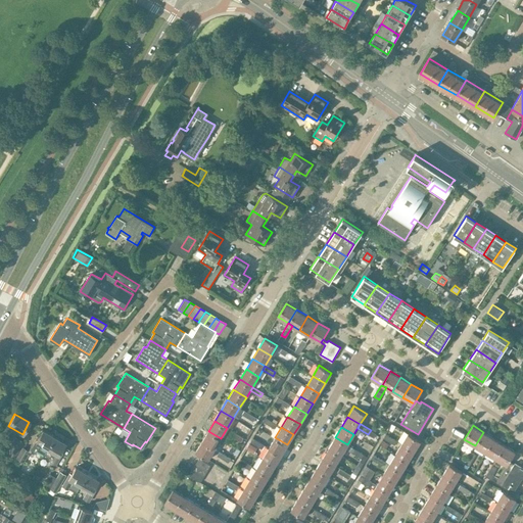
[(36,449),(44,454),(54,436),(42,430),(37,439),(35,438),(29,448),(34,452),(36,449)]
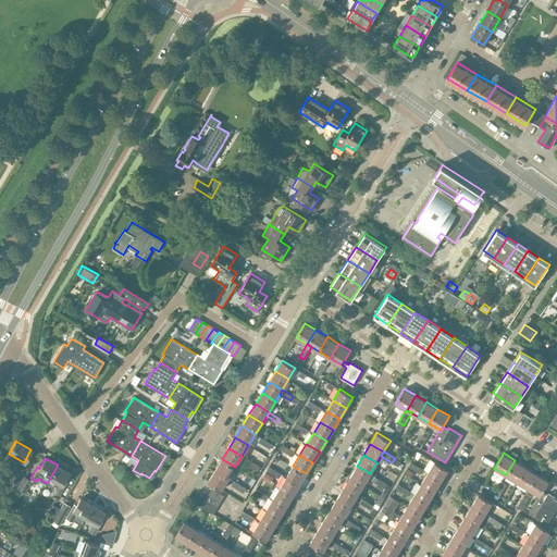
[(215,470),(229,478),(235,467),(222,459),(215,470)]
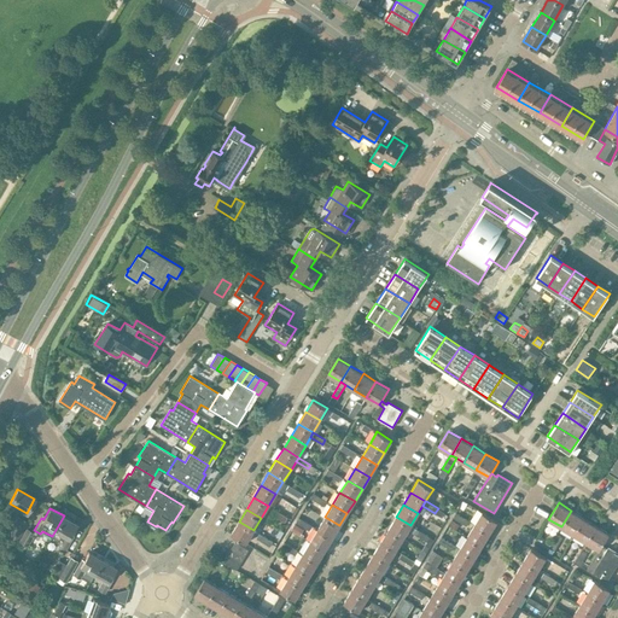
[(561,526),(573,535),(584,518),(571,511),(561,526)]
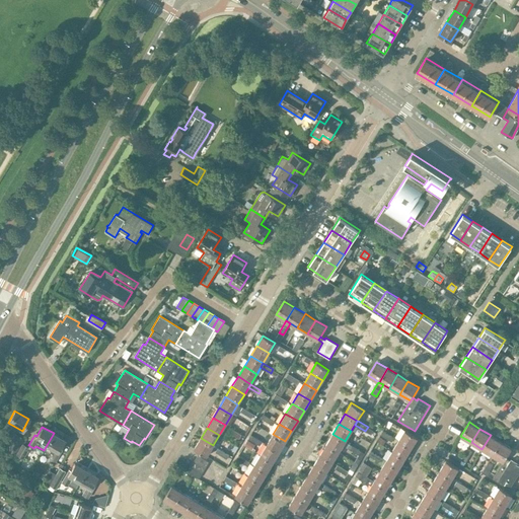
[(398,440),(411,448),(418,437),(404,430),(398,440)]
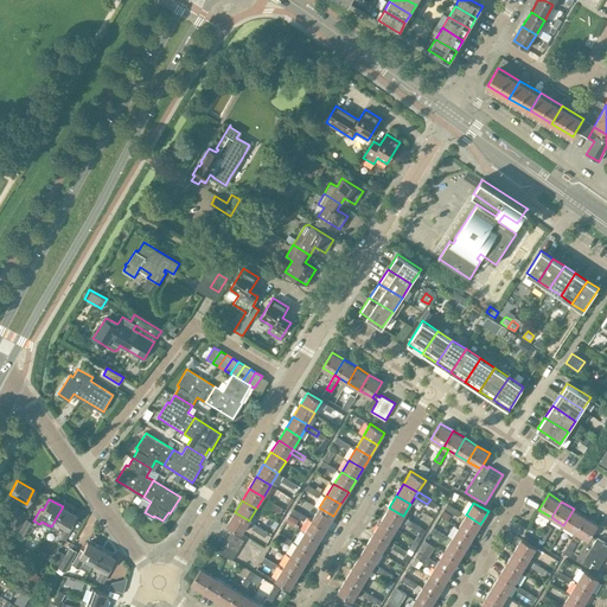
[(58,535),(64,538),(71,526),(69,525),(76,515),(63,506),(51,526),(59,531),(58,535)]
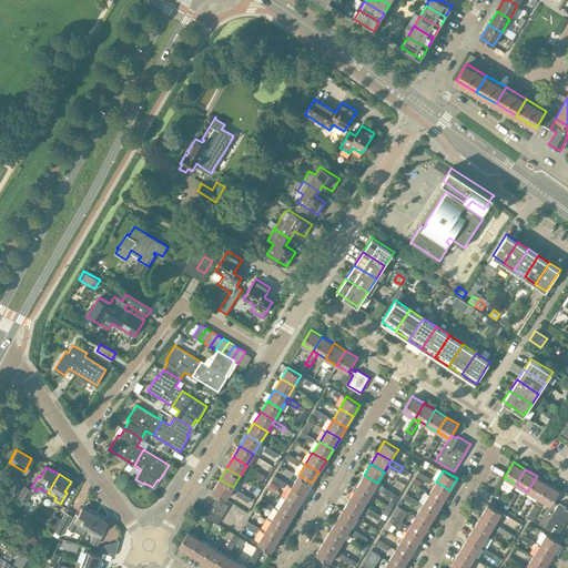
[(292,486),(305,495),(312,483),(298,475),(292,486)]
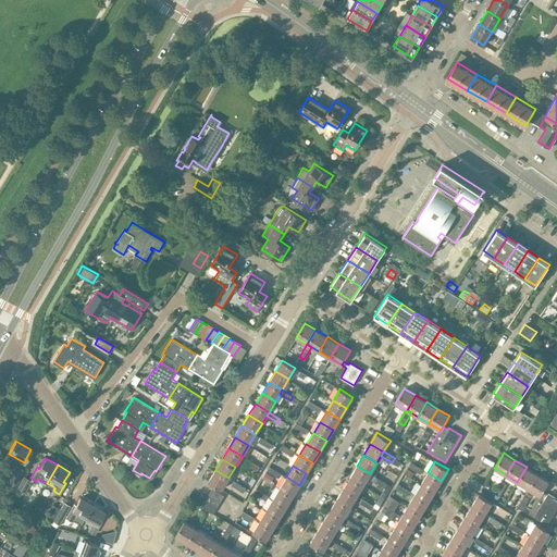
[(357,466),(350,477),(363,484),(370,473),(357,466)]
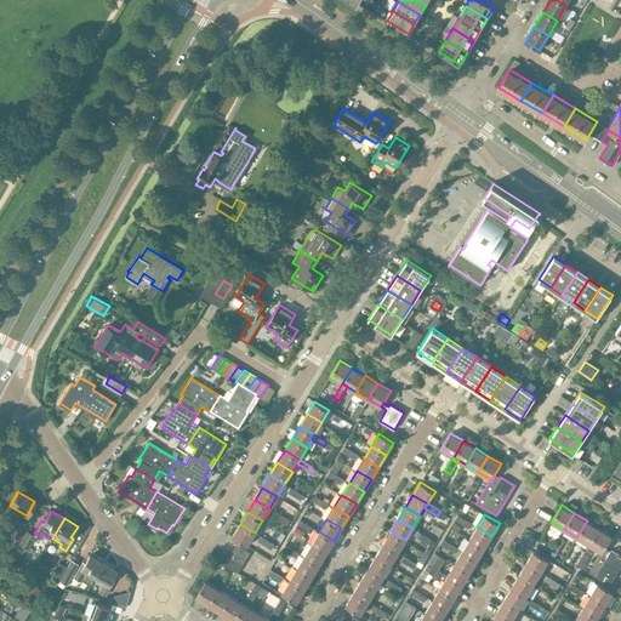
[(10,541),(16,545),(28,524),(21,520),(10,541)]
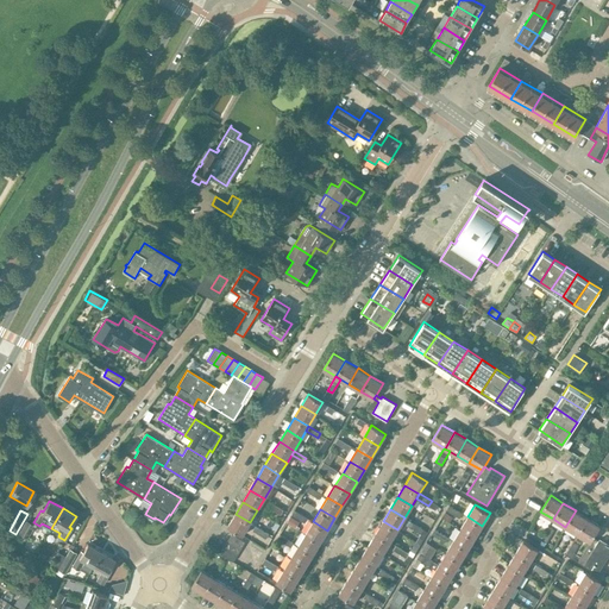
[(565,527),(578,534),(588,518),(576,510),(565,527)]
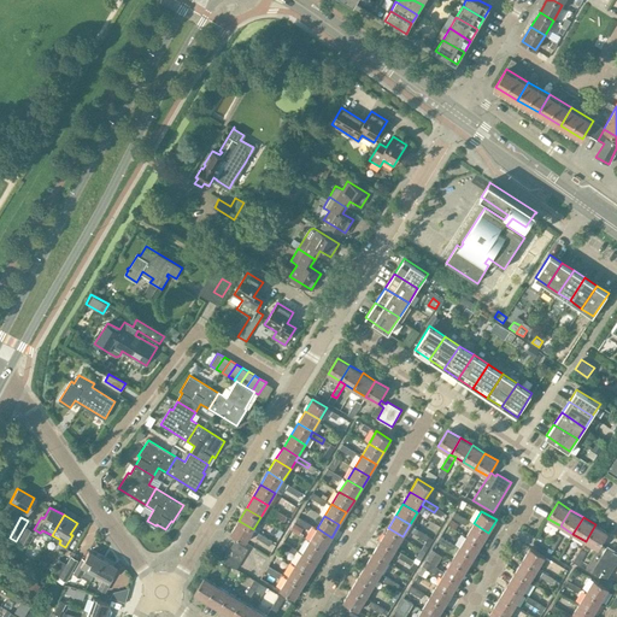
[(231,533),(246,542),(253,529),(239,521),(231,533)]
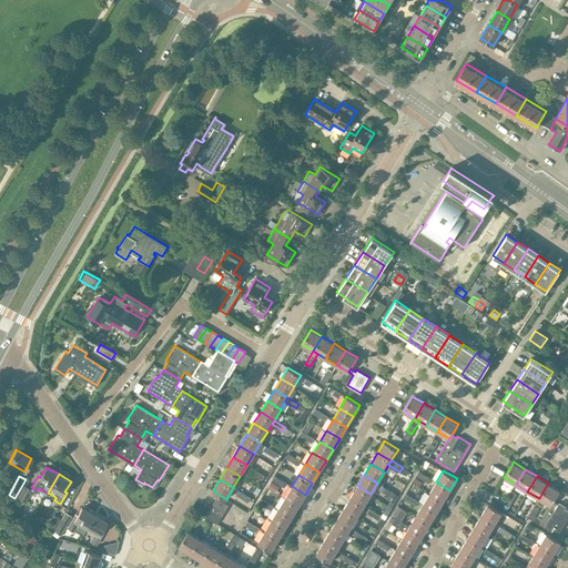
[(429,493),(443,501),(449,490),(436,482),(429,493)]
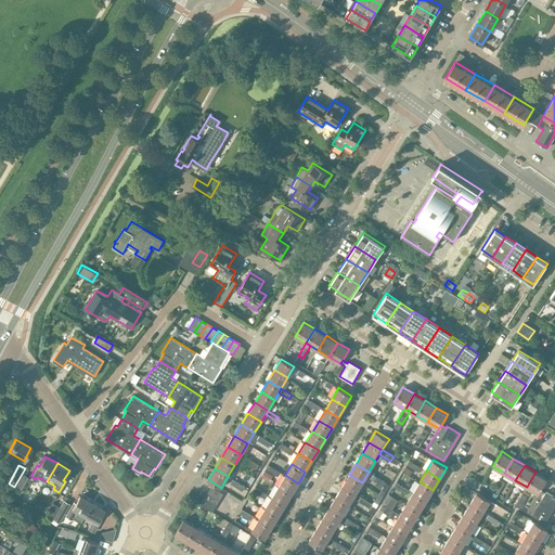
[(369,472),(366,476),(377,482),(379,478),(369,472)]
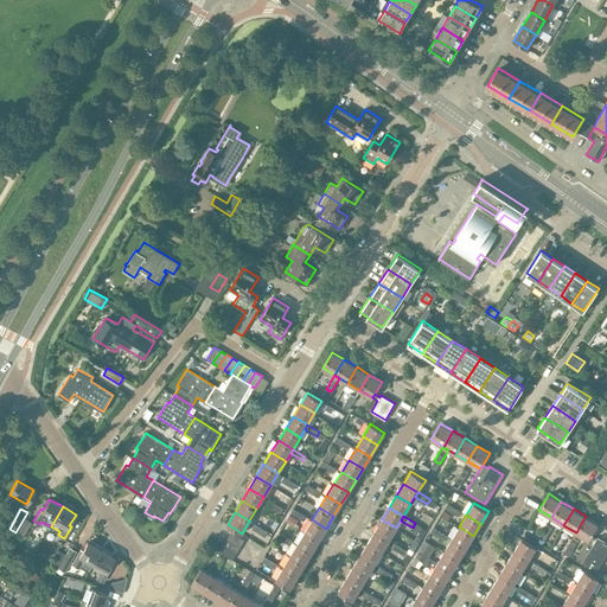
[(576,532),(588,540),(592,536),(599,524),(586,516),(576,532)]
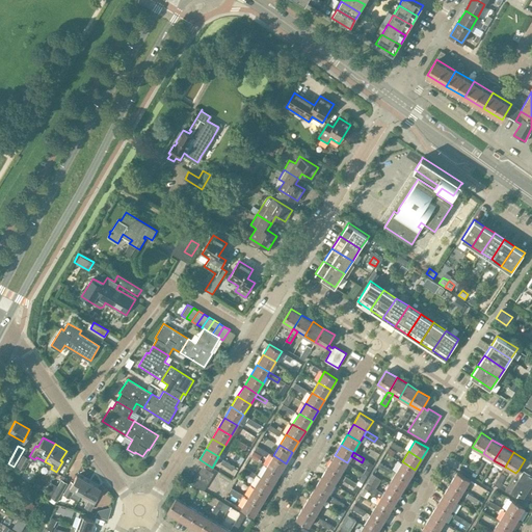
[(17,466),(23,470),(29,458),(23,455),(17,466)]
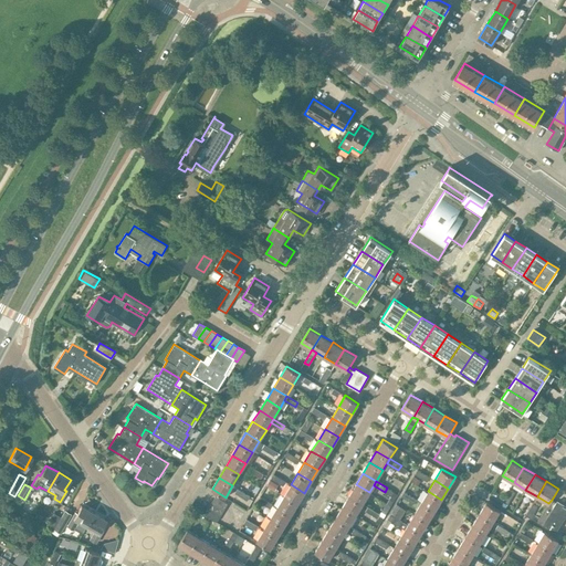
[(284,495),(297,504),(304,493),(291,484),(284,495)]
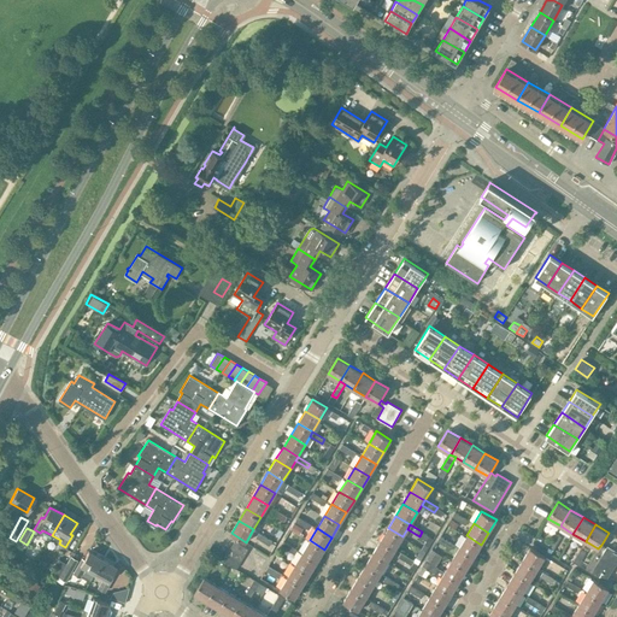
[(388,528),(381,540),(395,548),(403,536),(388,528)]
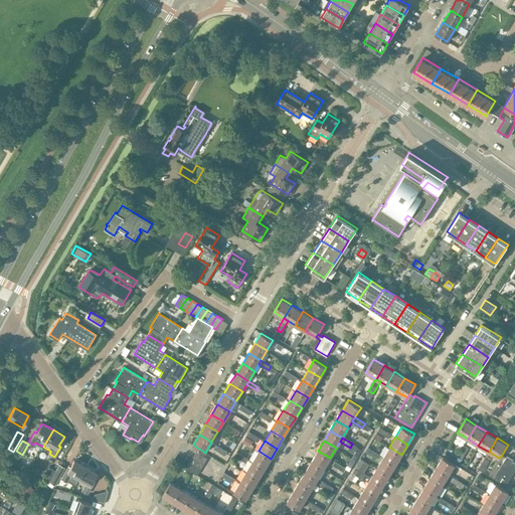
[(383,457),(395,465),(401,455),(389,447),(383,457)]
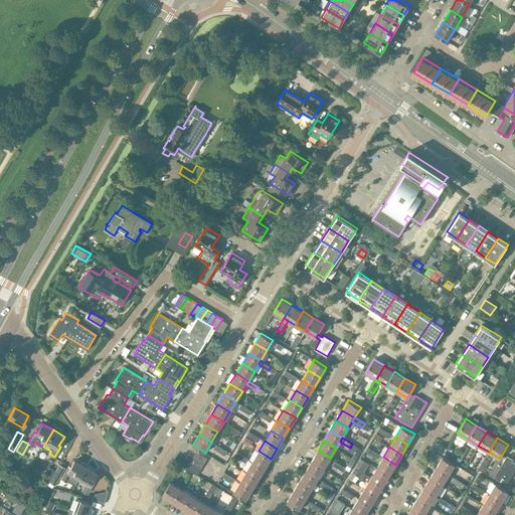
[(252,461),(265,469),(271,459),(259,451),(252,461)]
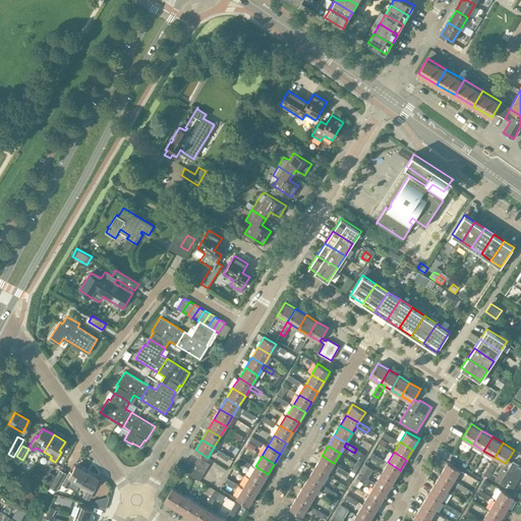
[(322,456),(315,466),(328,474),(334,463),(322,456)]
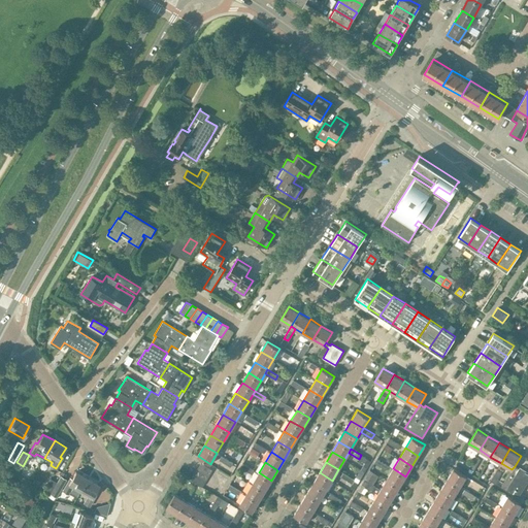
[(197,469),(208,476),(212,469),(201,463),(197,469)]
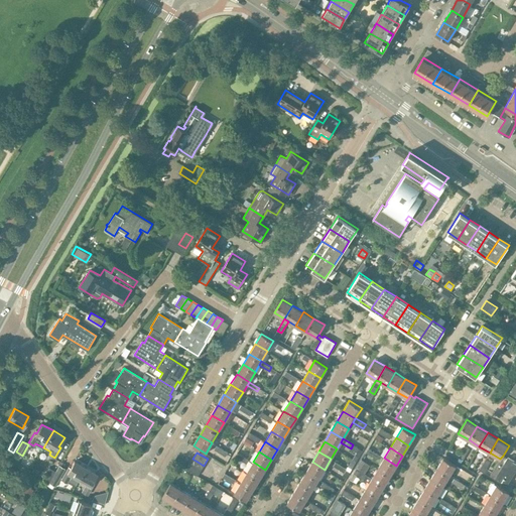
[(490,475),(507,486),(515,470),(515,461),(508,457),(507,458),(503,456),(500,459),(490,475)]
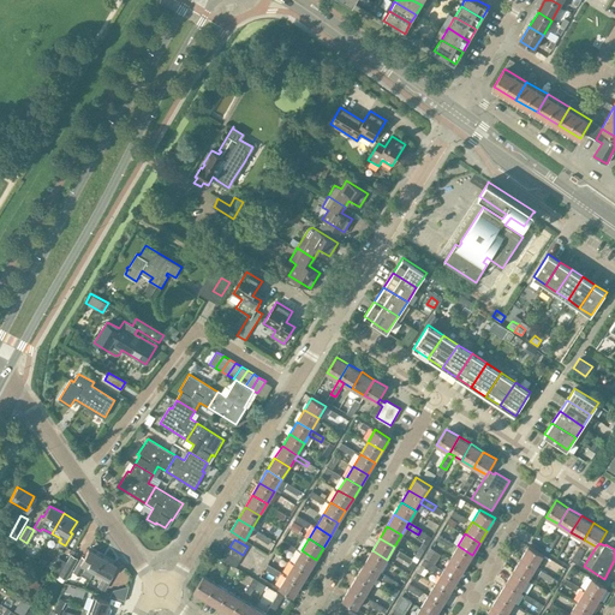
[(451,559),(465,567),(472,555),(458,545),(451,559)]
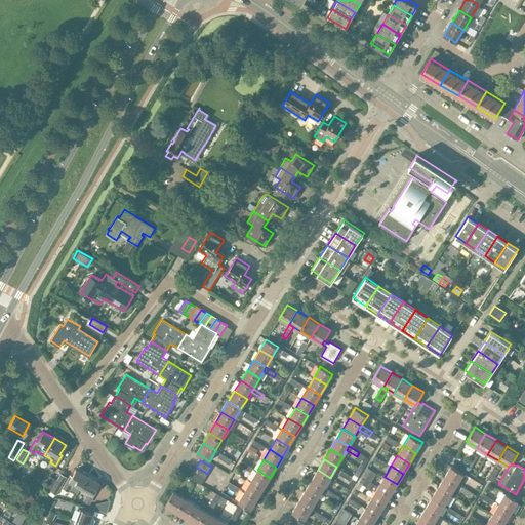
[(451,466),(445,476),(457,484),(463,473),(451,466)]
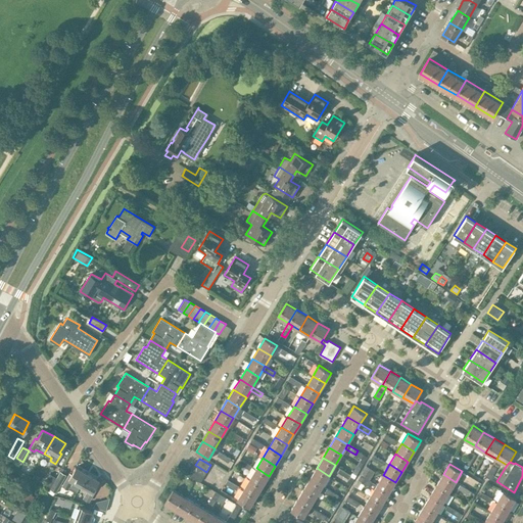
[(197,474),(203,477),(206,472),(195,465),(191,471),(197,474)]
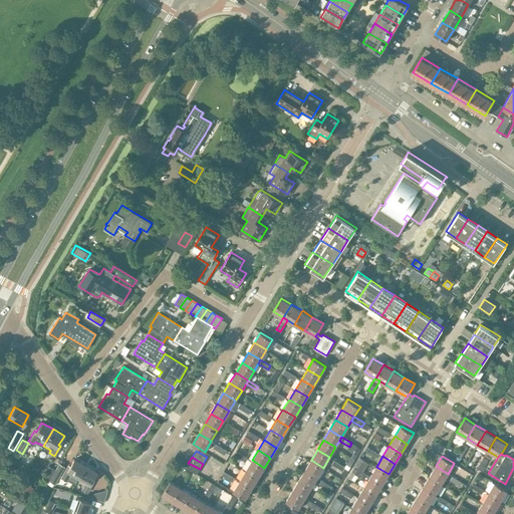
[(329,457),(327,461),(337,467),(339,463),(329,457)]
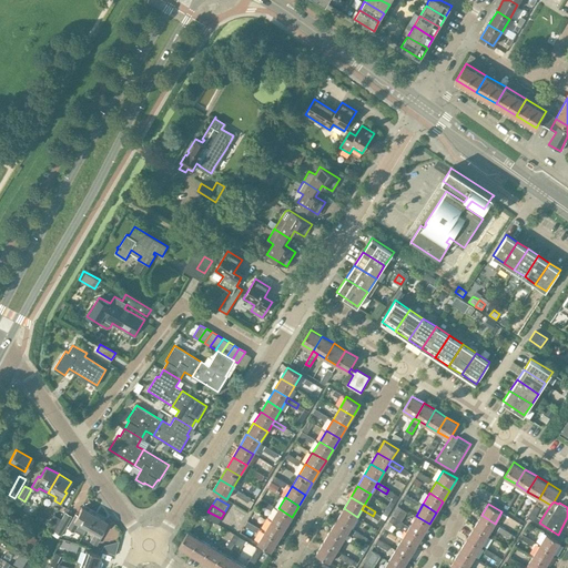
[(78,523),(87,527),(94,514),(81,507),(75,517),(73,516),(67,527),(73,530),(78,523)]
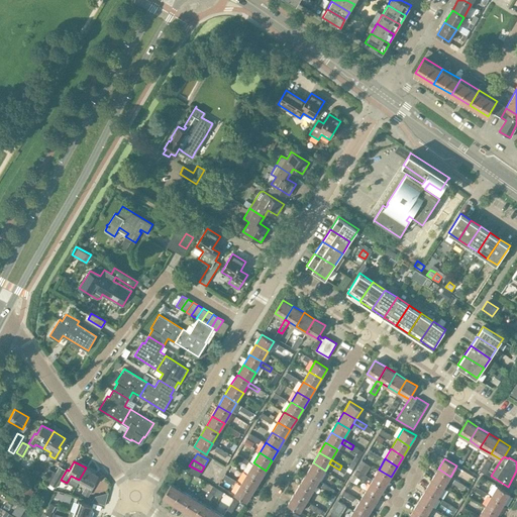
[(247,473),(260,481),(266,471),(253,462),(247,473)]
